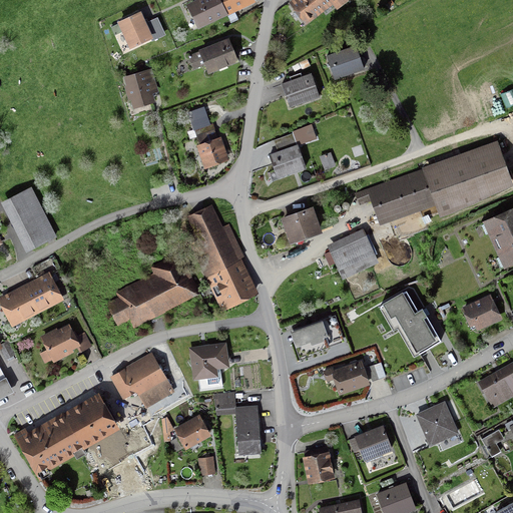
[(255,4),(253,0),(198,0),(186,6),(198,31),(242,10),(255,4)]
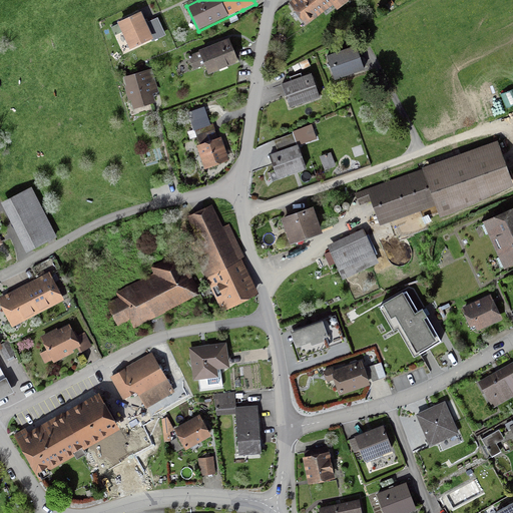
[(337,11),(349,2),(347,0),(295,0),(289,5),(306,27),(333,7),(337,11)]
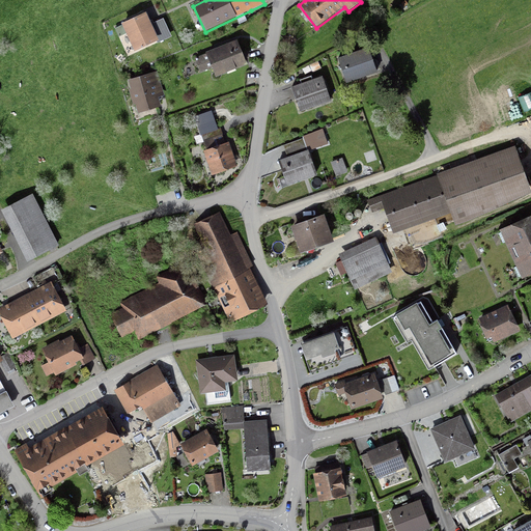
[(157,44),(159,43),(150,22),(146,15),(121,25),(134,54),(157,44)]
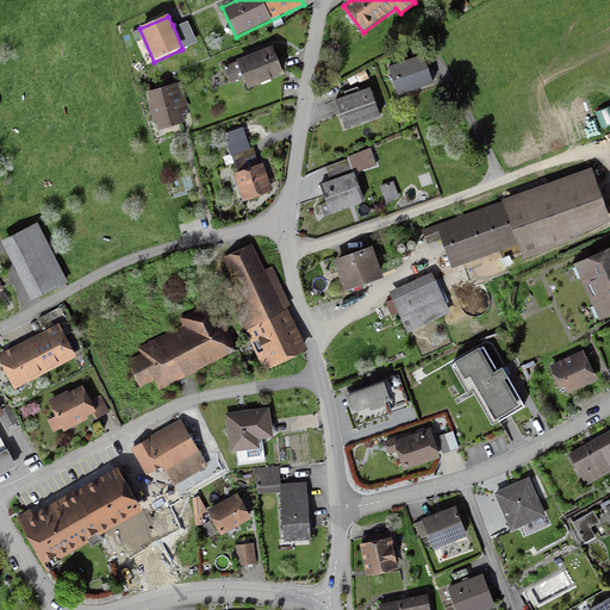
[(182,49),(180,50),(181,51),(198,44),(188,22),(176,26),(175,24),(173,25),(182,49)]
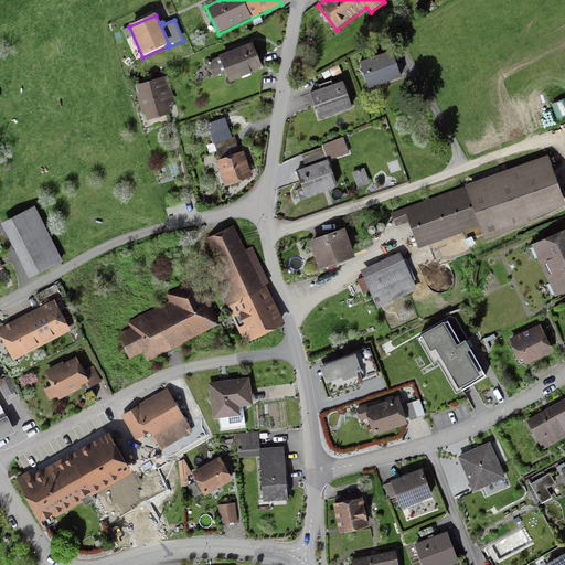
[(230,84),(263,71),(253,43),(219,56),(219,59),(208,63),(213,78),(225,74),(230,84)]
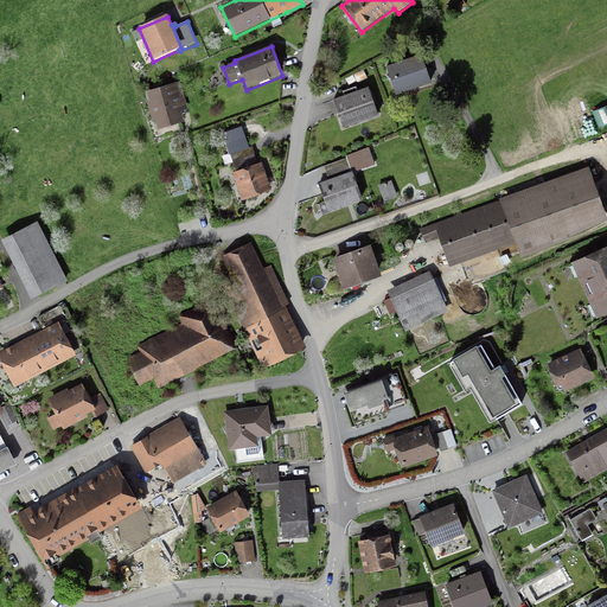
[(387,68),(396,97),(432,85),(422,56),(387,68)]
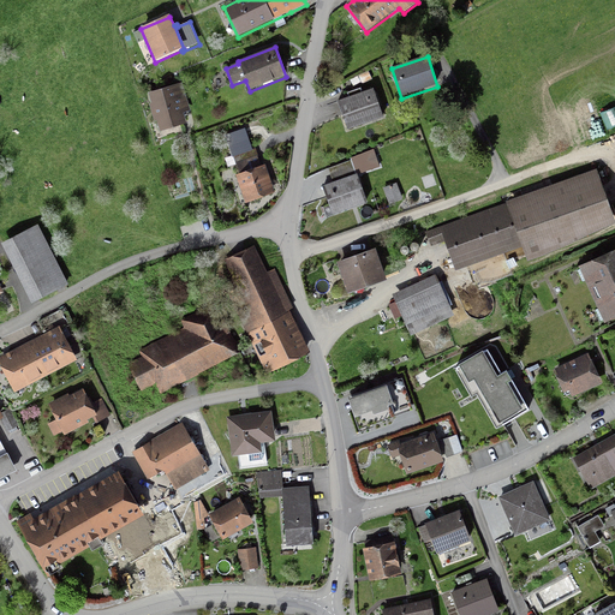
[(157,123),(161,133),(186,125),(184,114),(191,112),(181,84),(148,94),(151,105),(149,106),(155,124),(157,123)]
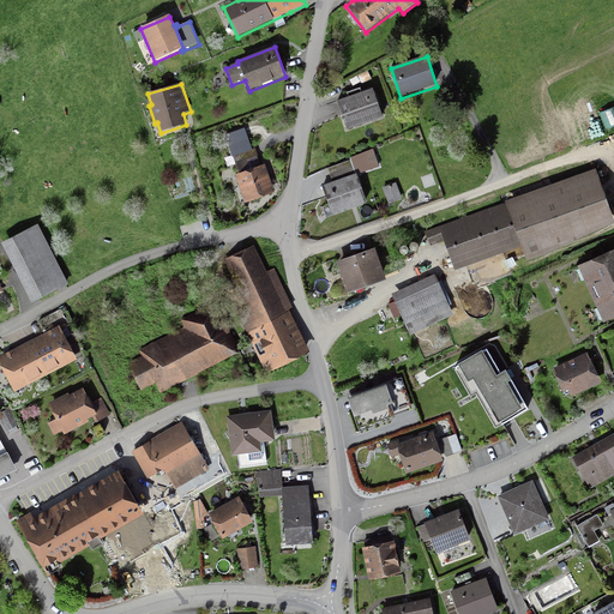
[(348,98),(337,102),(347,131),(383,119),(373,90),(361,94),(360,89),(347,94),(348,98)]
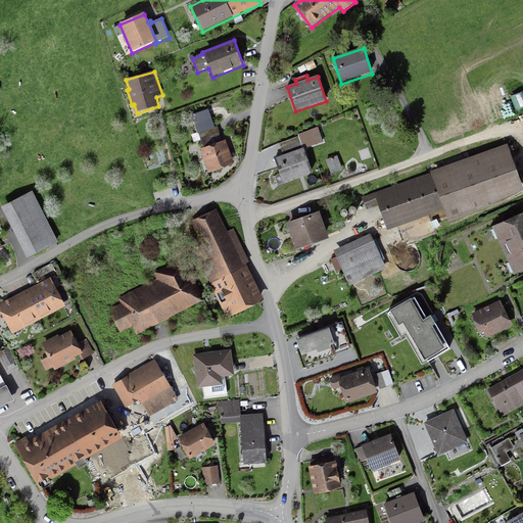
[(226,141),(223,142),(218,127),(215,128),(208,109),(191,115),(196,133),(191,135),(193,143),(200,141),(203,149),(200,150),(208,174),(234,165),(226,141)]
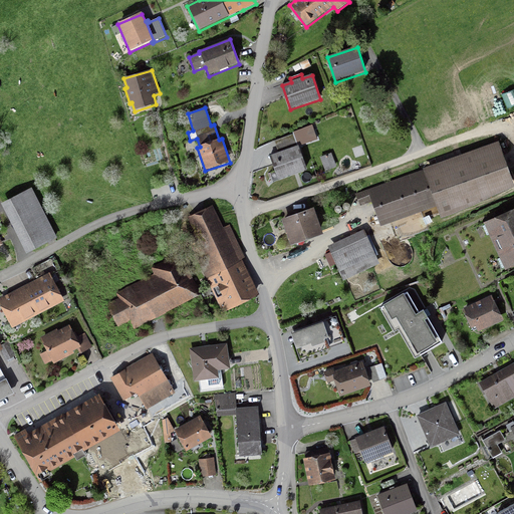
[(274,142),(278,154),(269,157),(274,172),(270,174),(273,183),(307,172),(299,147),(317,141),(312,125),(292,133),(293,135),(274,142)]
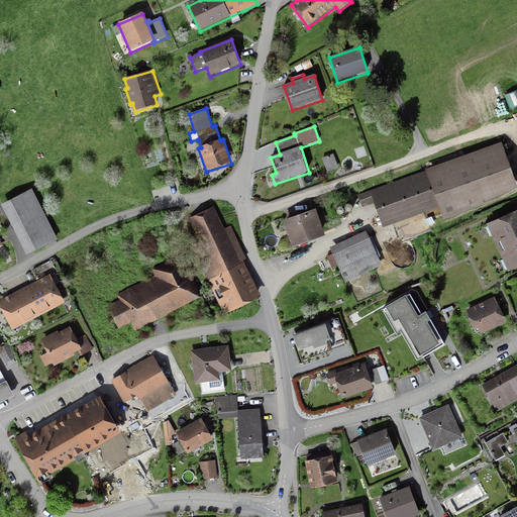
[(426,169),(357,194),(363,205),(375,202),(382,226),(439,206),(443,216),(459,211),(516,184),(516,182),(502,139),(425,167),(426,169)]
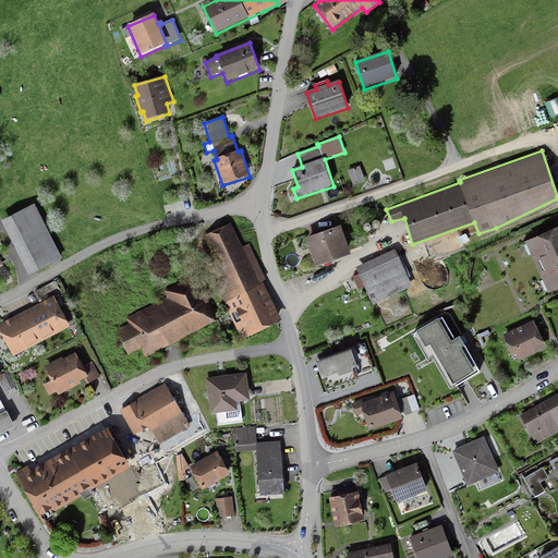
[(348,171),(353,186),(365,182),(360,167),(348,171)]
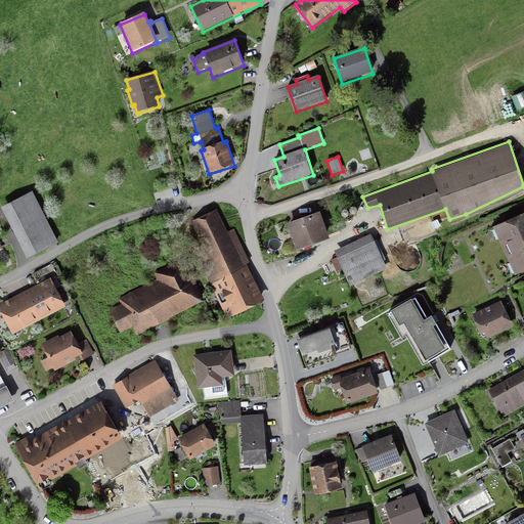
[(353,168),(355,174),(362,171),(359,165),(353,168)]
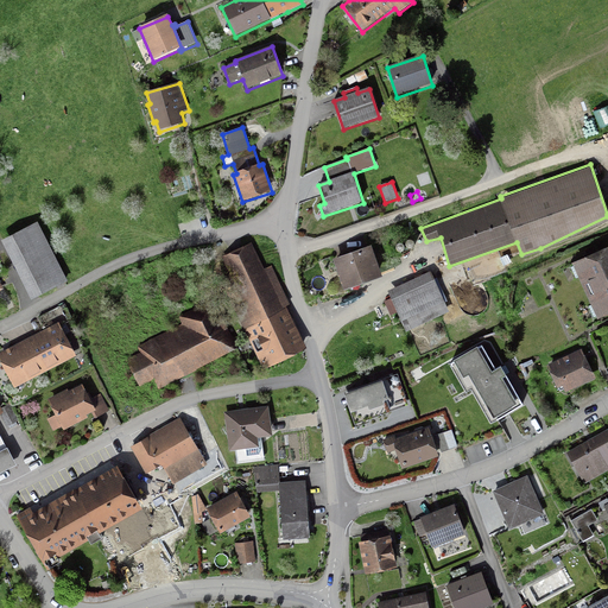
[(37,223),(1,242),(32,302),(68,283),(37,223)]
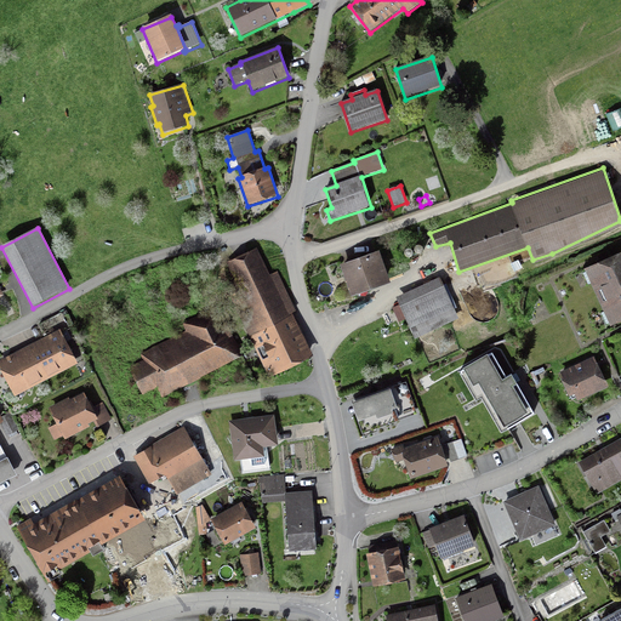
[(292,311),(296,308),(278,269),(269,273),(256,246),(228,260),(243,291),(231,297),(268,375),(313,353),(292,311)]
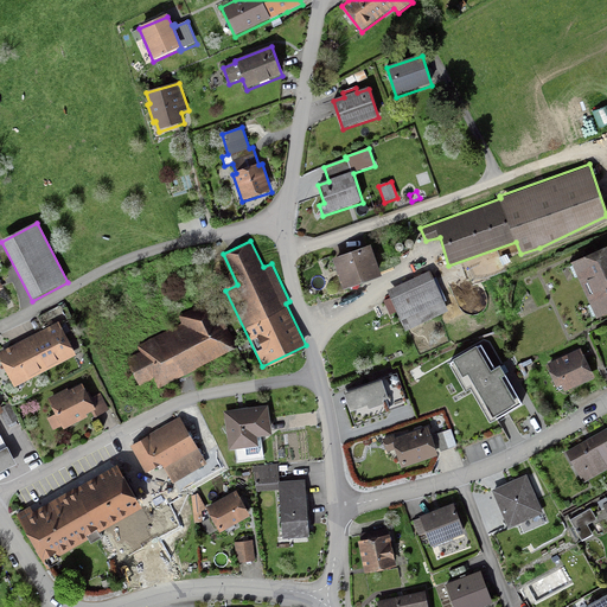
[(332,255),(343,286),(382,272),(371,241),(332,255)]
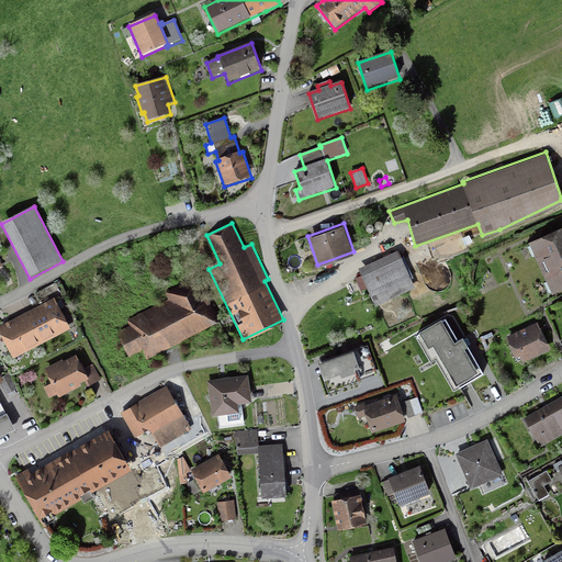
[(561,224),(529,239),(552,291),(561,285),(561,224)]
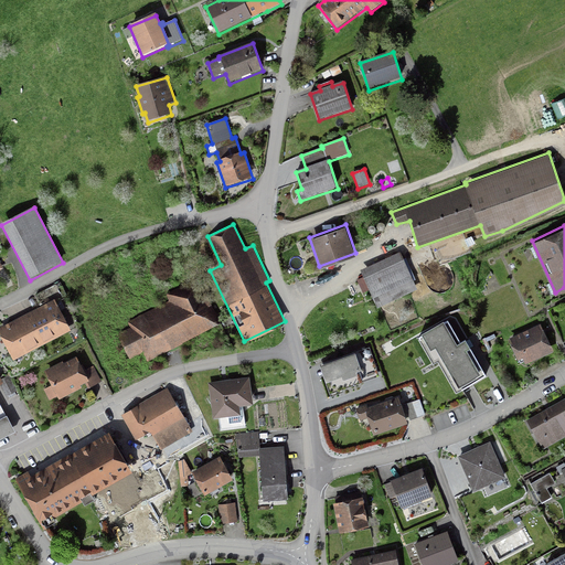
[(414,279),(416,278),(406,256),(404,257),(401,251),(360,268),(364,276),(356,278),(358,281),(352,284),(356,294),(370,288),(377,306),(417,287),(414,279)]
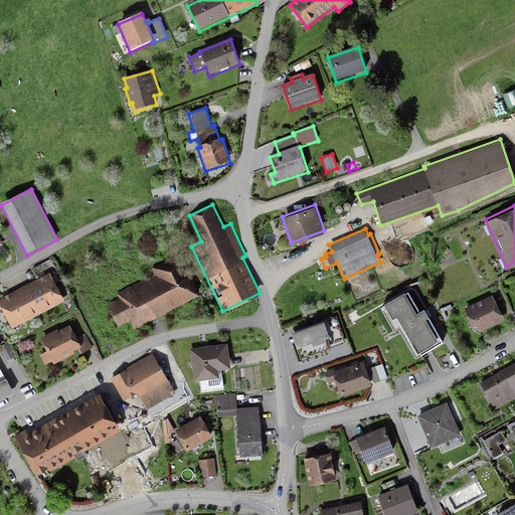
[(119,297),(107,304),(119,326),(130,320),(134,328),(201,293),(181,252),(151,268),(154,273),(117,292),(119,297)]
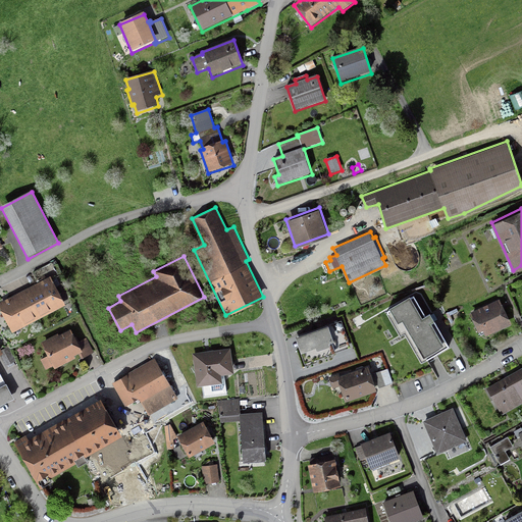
[(50,274),(33,283),(13,294),(0,301),(0,308),(12,331),(65,304),(50,274)]
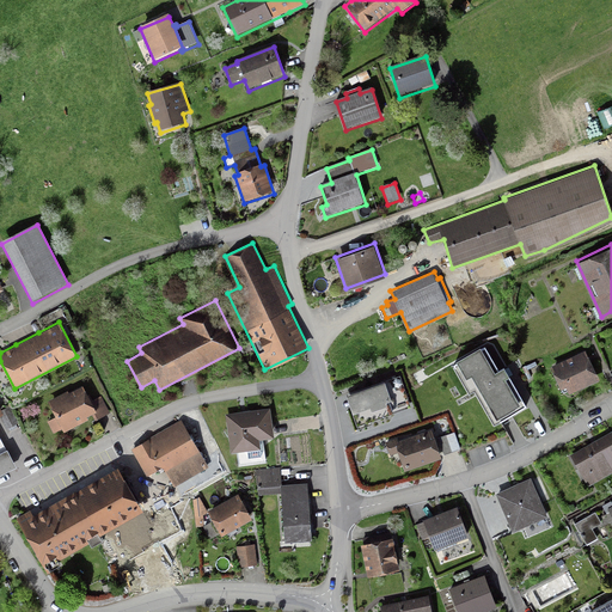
[(494,423),(527,405),(510,374),(513,373),(508,366),(506,367),(505,363),(499,367),(485,343),(482,346),(481,344),(456,357),(457,360),(452,362),(469,393),(475,390),(494,423)]
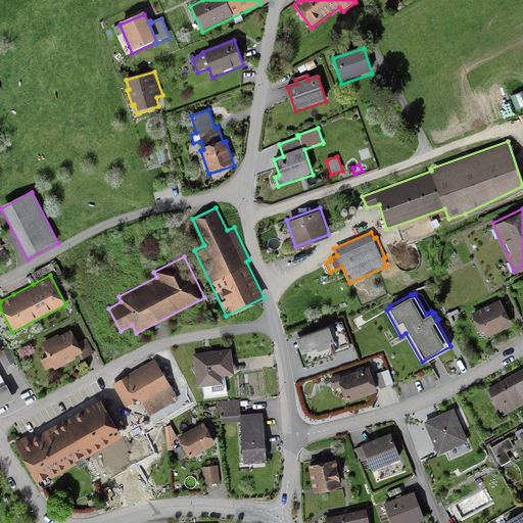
[(486,335),(512,324),(501,298),(471,312),(479,331),(484,329),(486,335)]
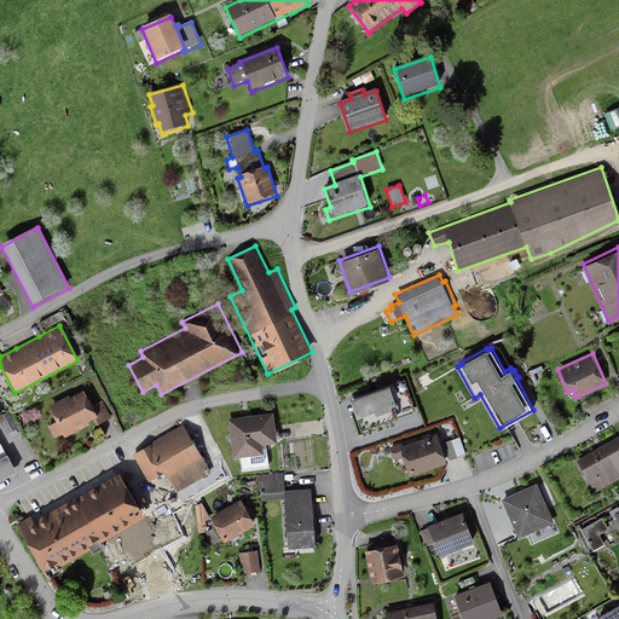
[(362,429),(416,410),(405,379),(391,383),(389,382),(350,395),(362,429)]
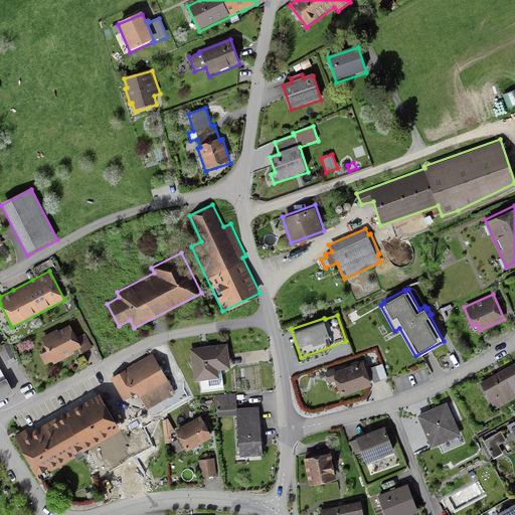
[(74,352),(72,349),(77,347),(80,345),(76,336),(69,323),(57,329),(57,328),(40,336),(46,350),(39,353),(44,363),(51,360),(53,363),(74,352)]
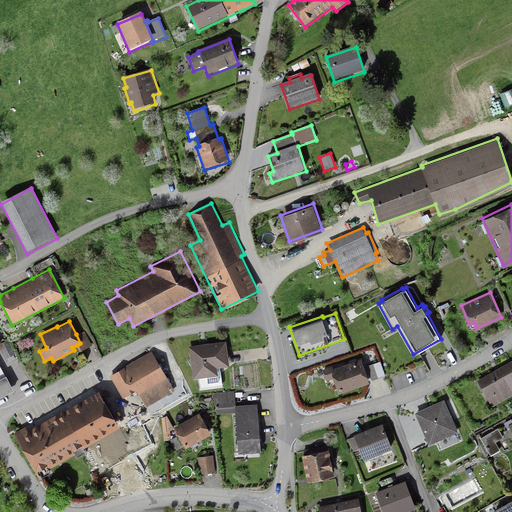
[(80,343),(77,345),(79,350),(92,345),(85,331),(76,334),(80,343)]
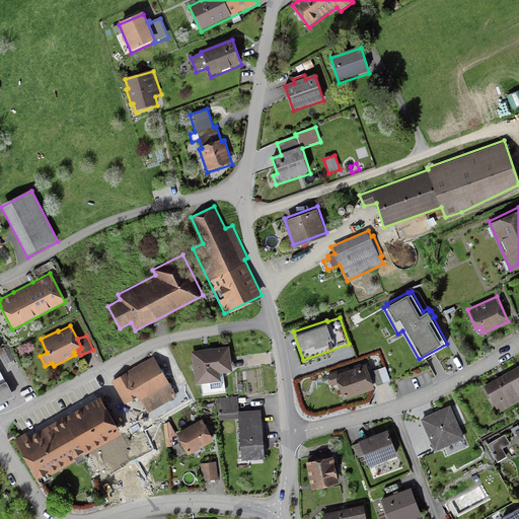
[(15,358),(8,345),(2,348),(3,350),(0,351),(0,352),(6,363),(15,358)]
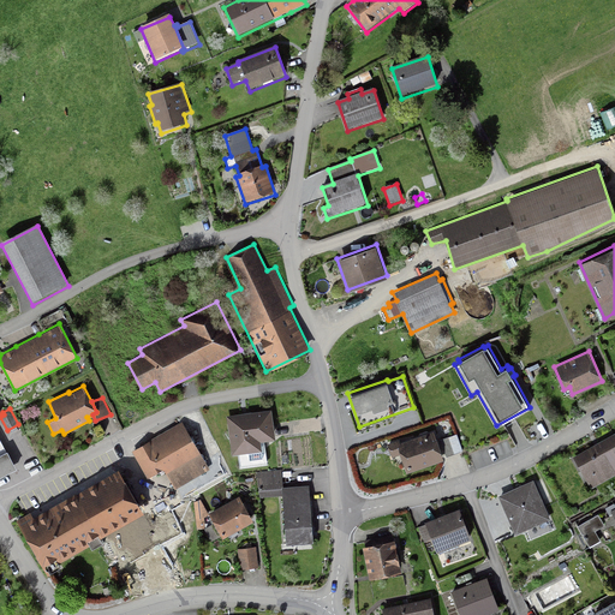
[(268,465),(264,440),(275,437),(272,408),(227,415),(232,453),(238,453),(240,470),(268,465)]
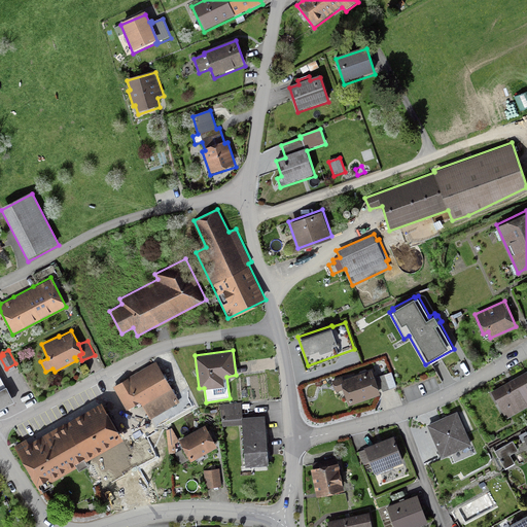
[(146,412),(135,418),(139,425),(180,401),(156,360),(113,386),(127,409),(140,400),(146,412)]
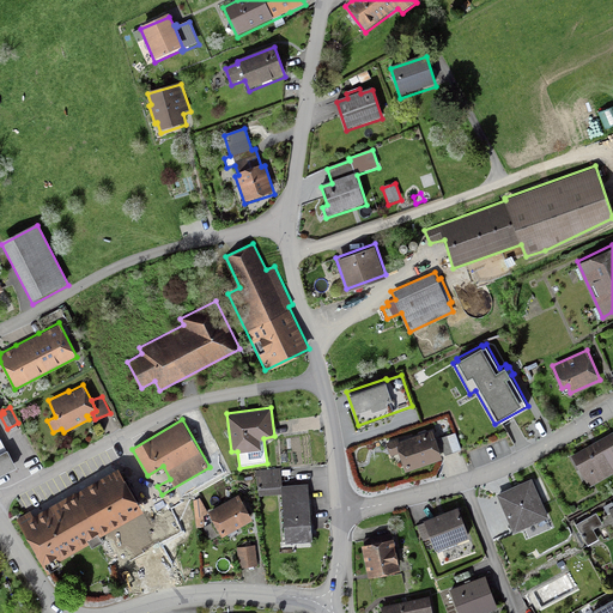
[(406,471),(442,457),(431,429),(399,439),(398,437),(386,442),(390,455),(399,453),(406,471)]
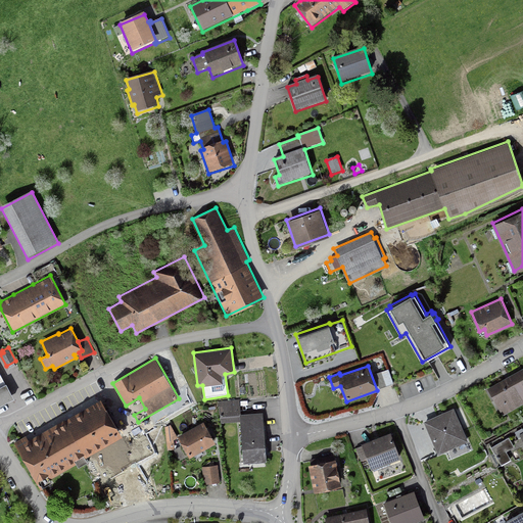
[(503,414),(522,402),(522,367),(487,388),(503,414)]
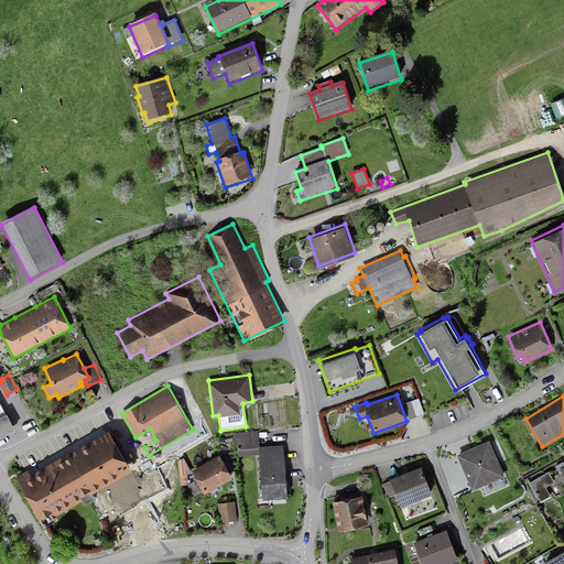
[(404,402),(410,418),(424,413),(419,398),(404,402)]
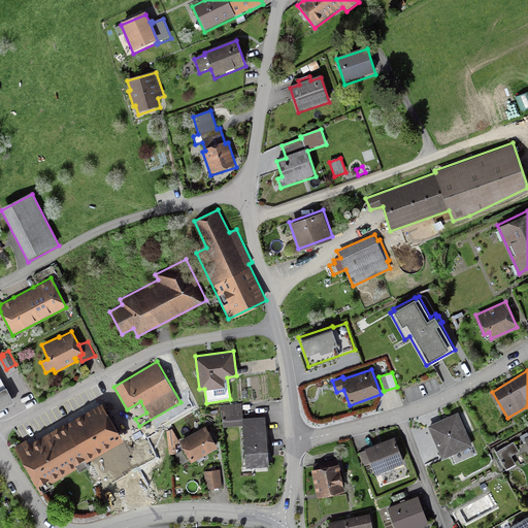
[(0,409),(14,401),(6,386),(0,390),(0,409)]
